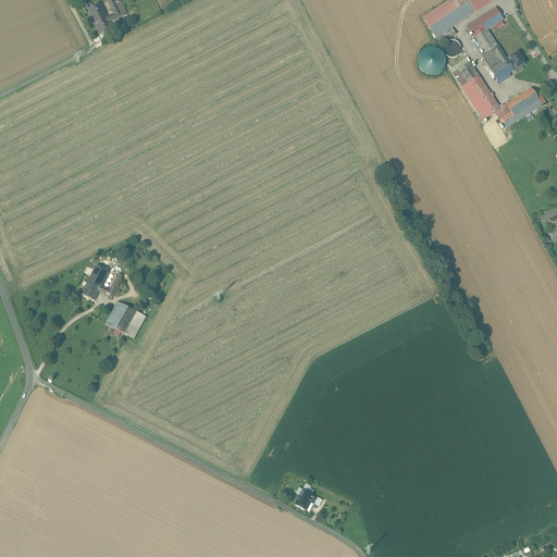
[(119,0),(108,0),(114,14),(116,19),(120,17),(122,16),(119,10),(123,7),(119,0)]
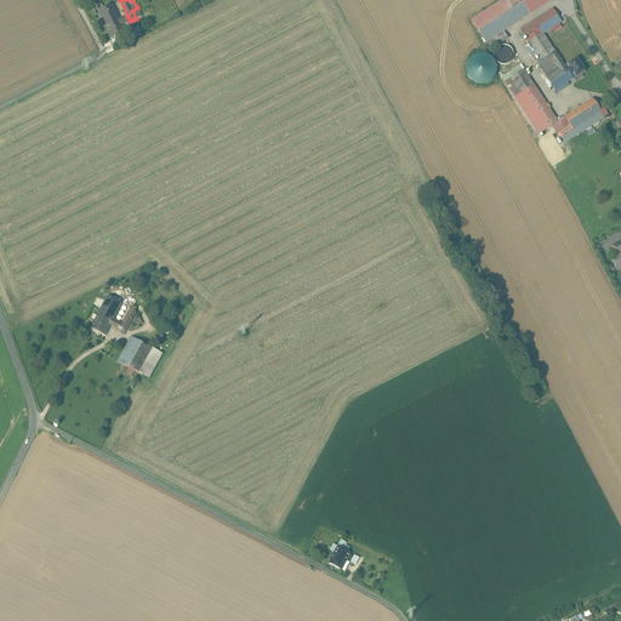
[(520,0),(503,0),(472,21),(486,43),(503,32),(530,13),(520,0)]
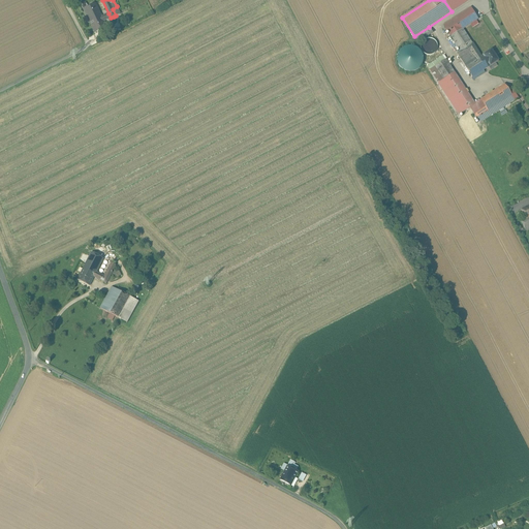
[(443,0),(452,11),(469,0),(443,0)]
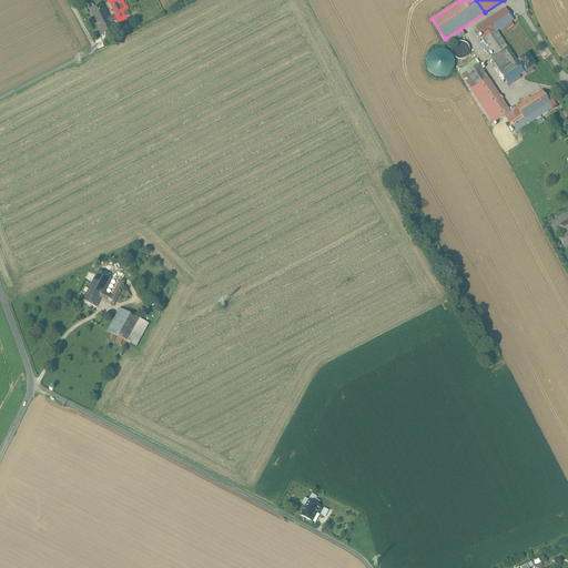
[(94,8),(90,10),(95,23),(101,21),(102,23),(104,22),(105,23),(111,21),(109,17),(103,3),(94,8)]
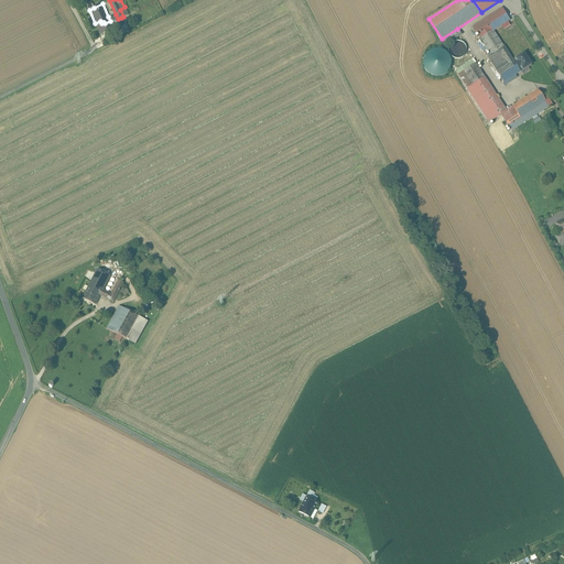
[(502,8),(473,26),(480,39),(494,31),(510,21),(502,8)]
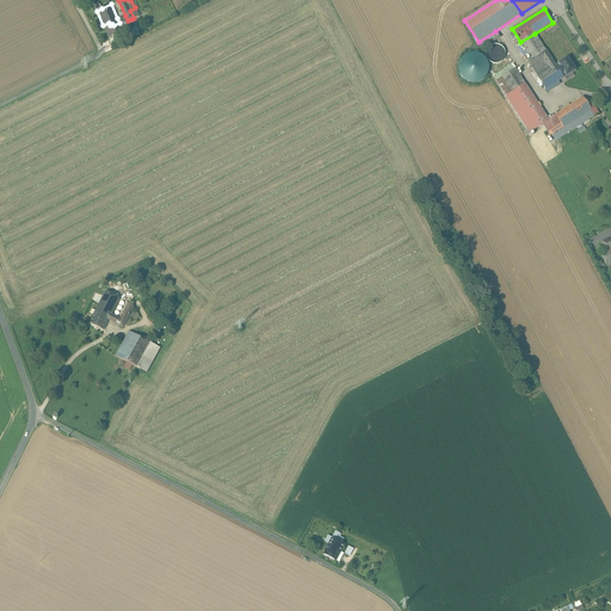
[(119,23),(113,25),(112,24),(110,25),(109,23),(103,25),(110,38),(124,31),(122,28),(121,25),(128,20),(125,16),(122,17),(121,16),(117,18),(119,23)]
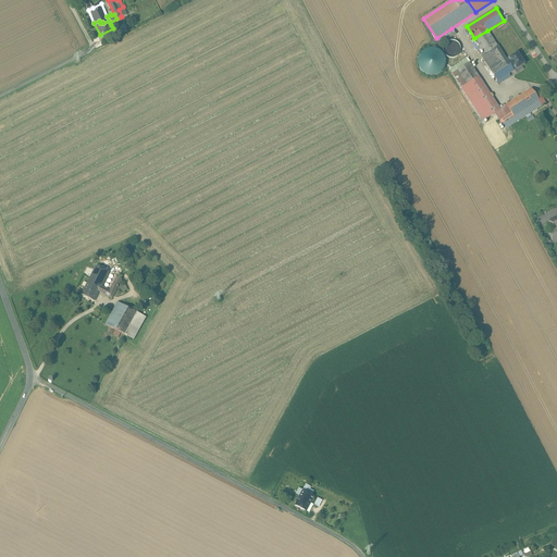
[(452,28),(436,38),(441,45),(456,35),(452,28)]
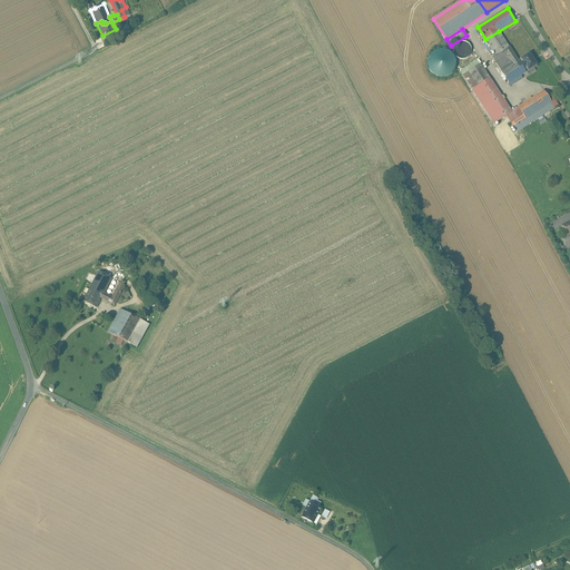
[(499,31),(485,39),(497,56),(509,47),(499,31)]
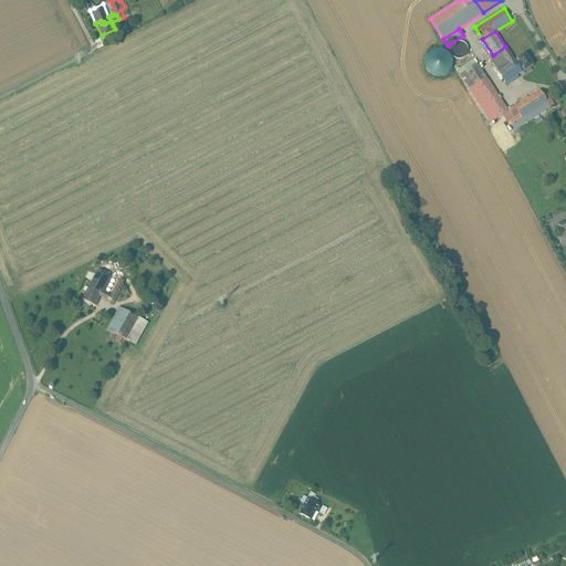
[(468,53),(468,50),(468,46),(465,44),(462,42),(459,41),(456,42),(453,44),(451,46),(450,50),(451,54),(453,56),(456,59),(459,59),(462,59),(465,56),(468,53)]
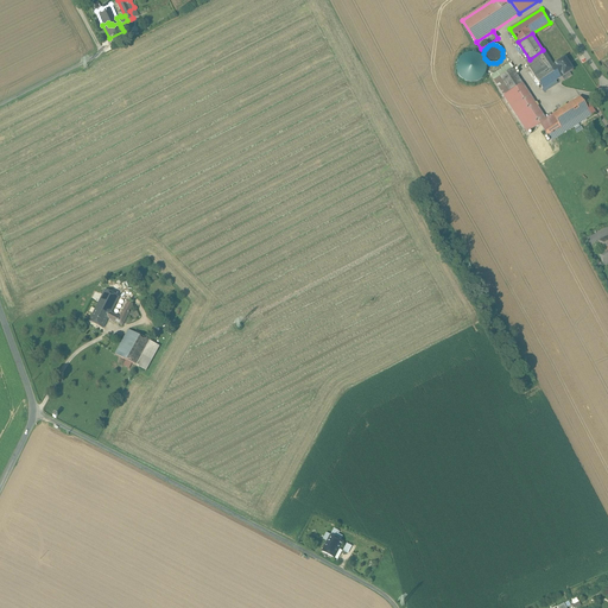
[(553,65),(544,50),(530,59),(525,62),(529,68),(540,61),(546,70),(534,77),(543,89),(556,81),(559,78),(552,67),(553,65)]
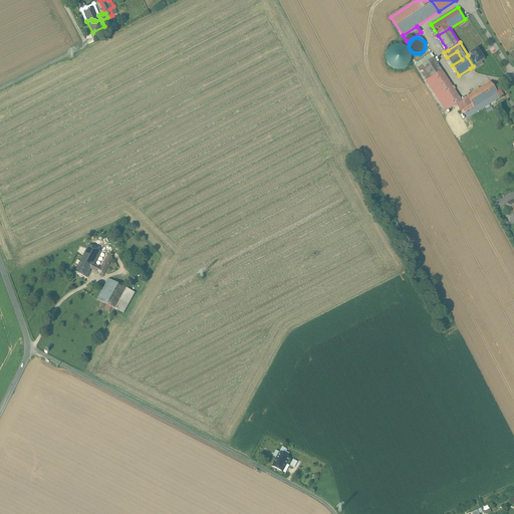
[(392,68),(397,69),(402,69),(406,67),(410,63),(411,59),(411,54),(409,49),(405,46),(400,45),(395,45),(391,47),(388,51),(386,55),(387,60),(389,65),(392,68)]
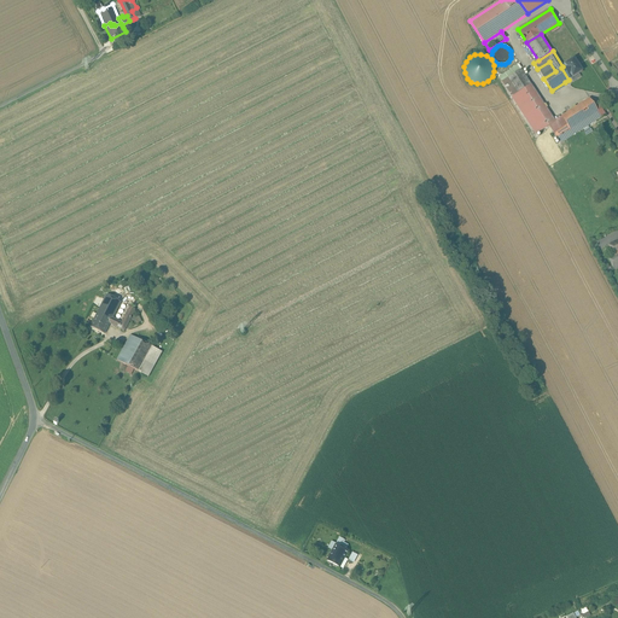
[(575,58),(564,65),(563,66),(561,68),(569,80),(571,79),(572,77),(578,74),(582,71),(575,58)]
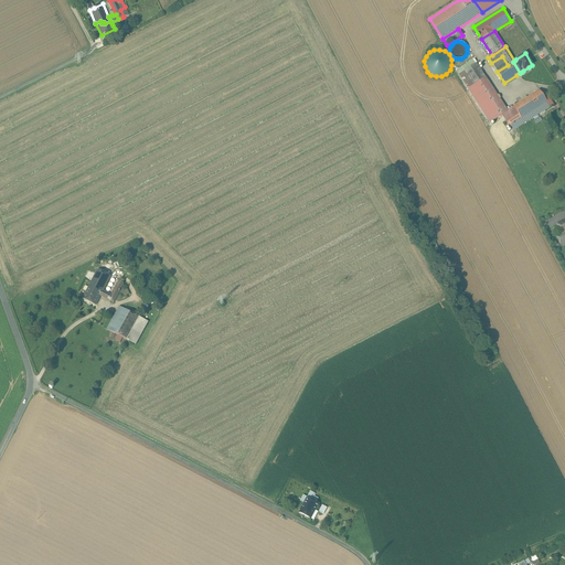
[(502,56),(491,63),(497,72),(508,65),(502,56)]
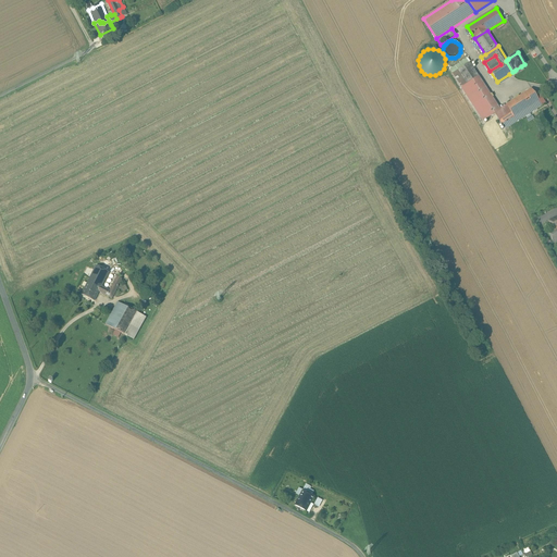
[(467,59),(449,70),(453,74),(469,63),(467,59)]
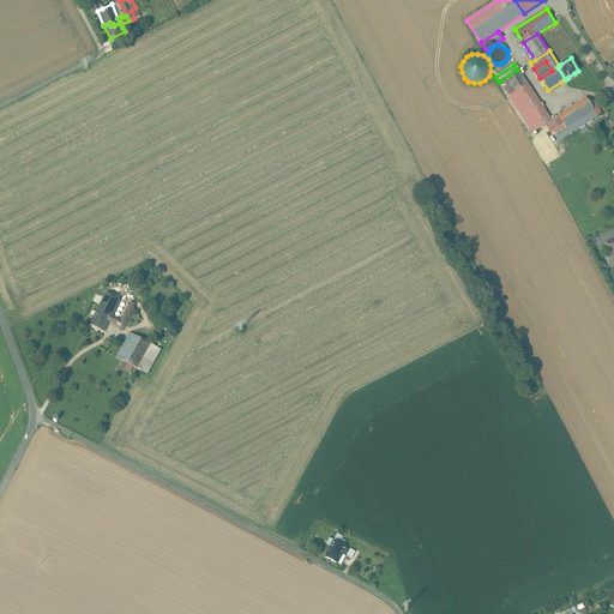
[(517,70),(499,82),(509,97),(528,84),(517,70)]
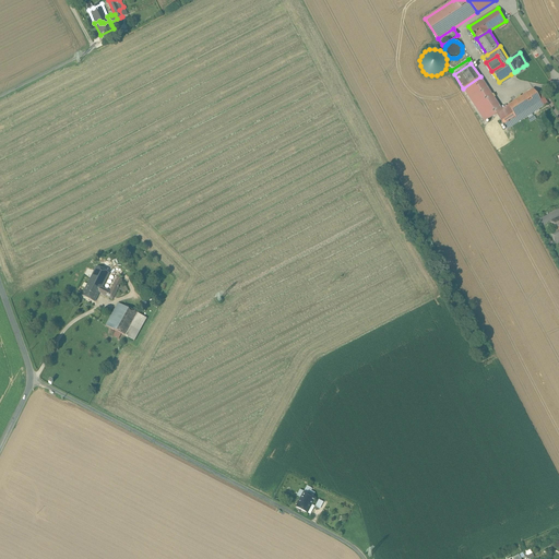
[(513,78),(511,74),(499,82),(501,85),(513,78)]
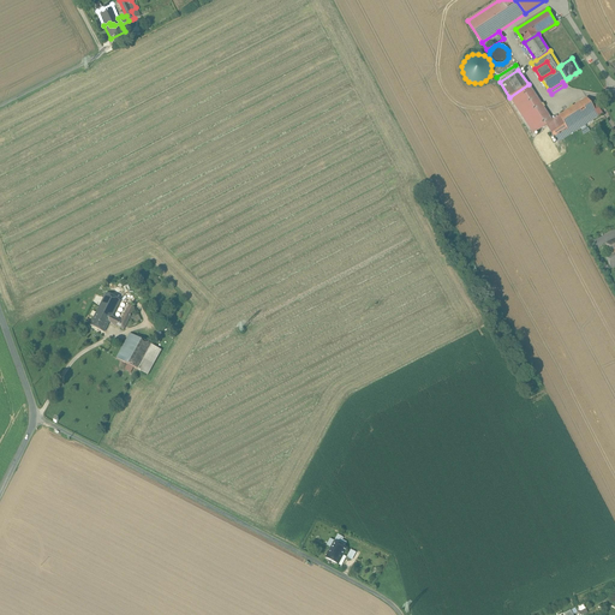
[(551,120),(529,84),(509,97),(533,133),(545,125),(553,121),(551,120)]
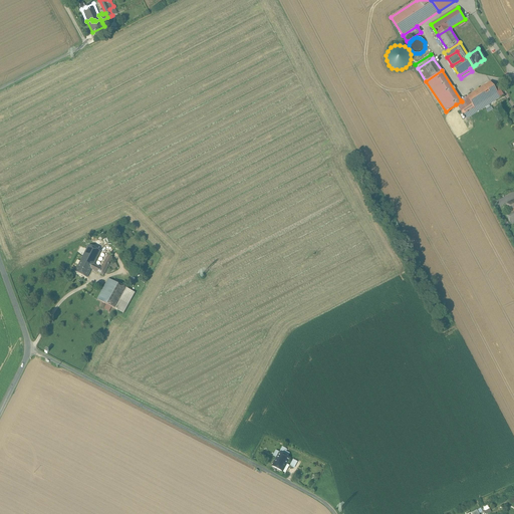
[(490,82),(467,97),(471,102),(474,107),(474,108),(497,92),(494,87),(490,82)]
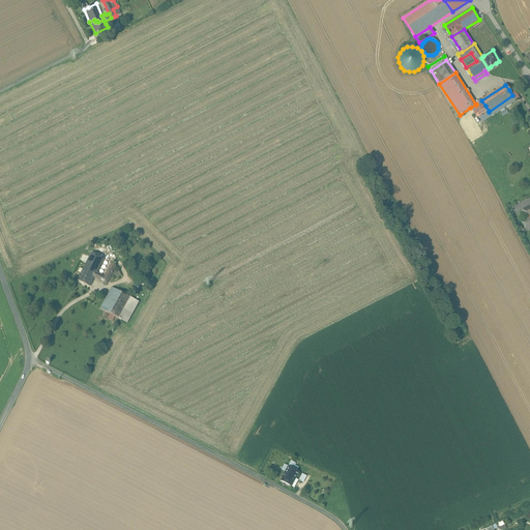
[(512,95),(489,112),(492,116),(520,98),(517,93),(512,95)]
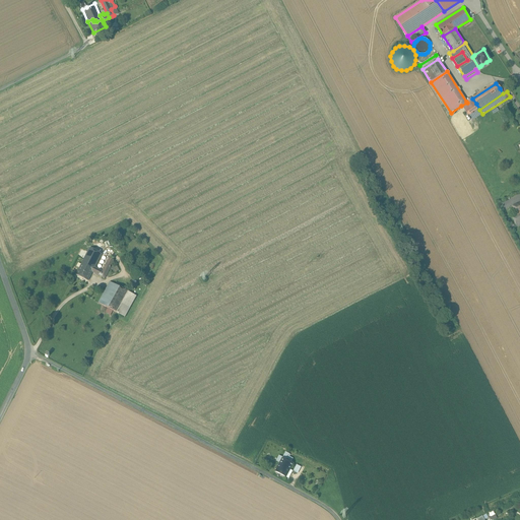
[(461,106),(465,112),(476,104),(472,99),(466,102),(467,103),(461,106)]
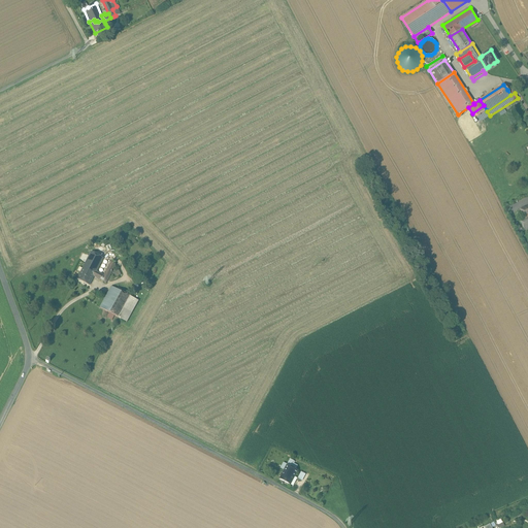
[(484,105),(472,113),(475,119),(487,110),(484,105)]
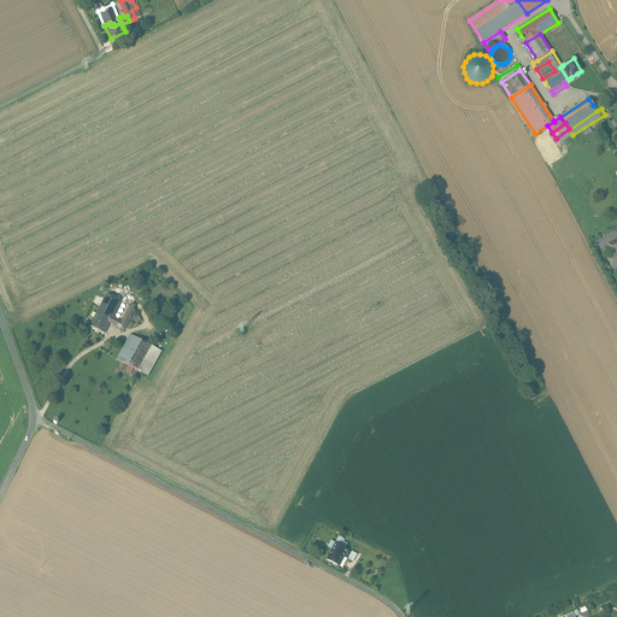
[(569,129),(556,139),(559,144),(573,135),(569,130),(569,129)]
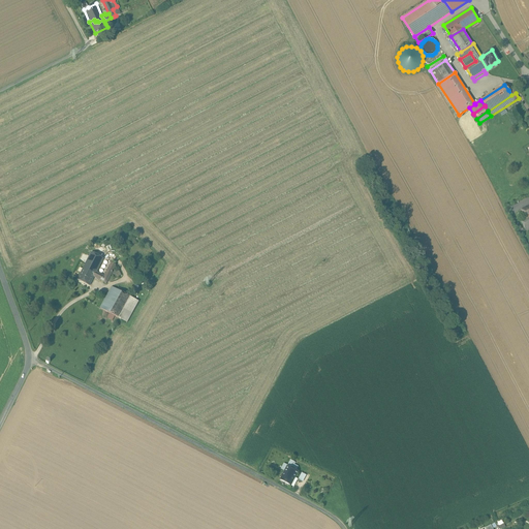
[(528,206),(521,210),(524,217),(520,219),(526,230),(528,228),(528,206)]
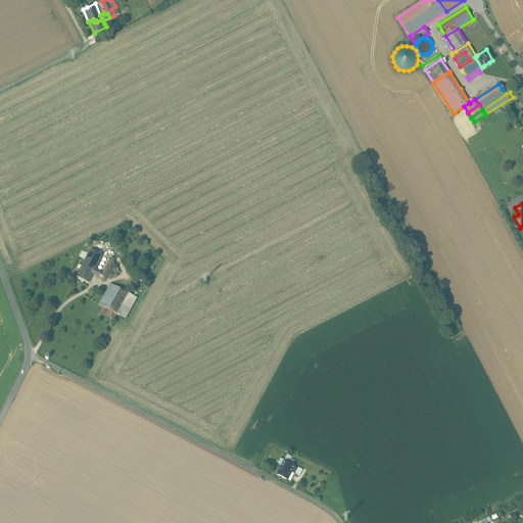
[(102,255),(90,249),(82,266),(94,272),(95,269),(102,255)]
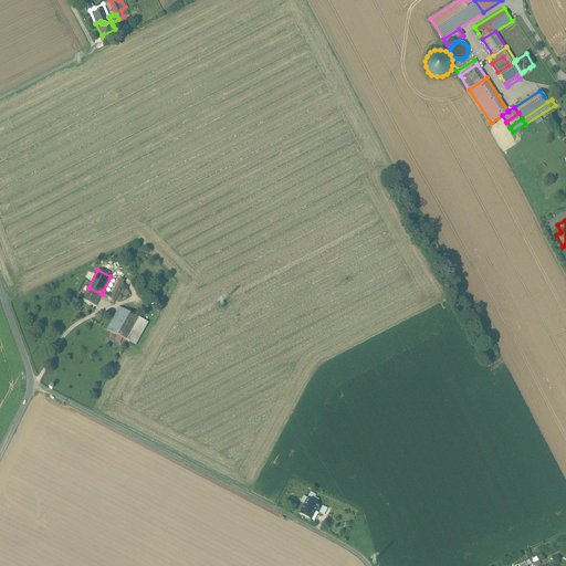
[(112,295),(103,291),(102,294),(101,296),(114,304),(124,283),(118,281),(112,295)]
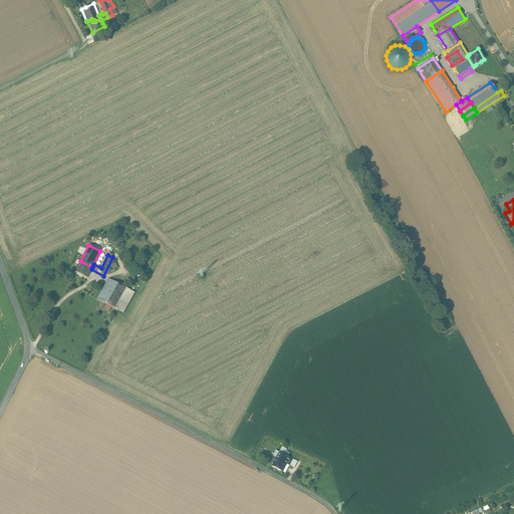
[(92,267),(80,261),(75,272),(87,277),(91,269),(92,267)]
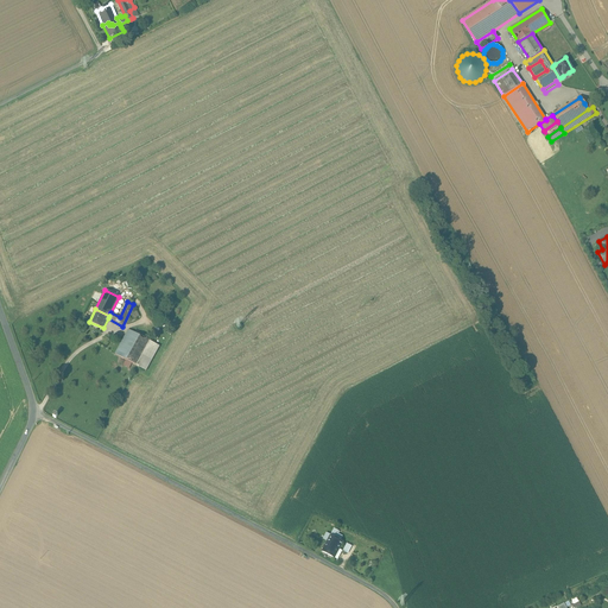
[(130,329),(115,354),(124,359),(137,334),(130,329)]
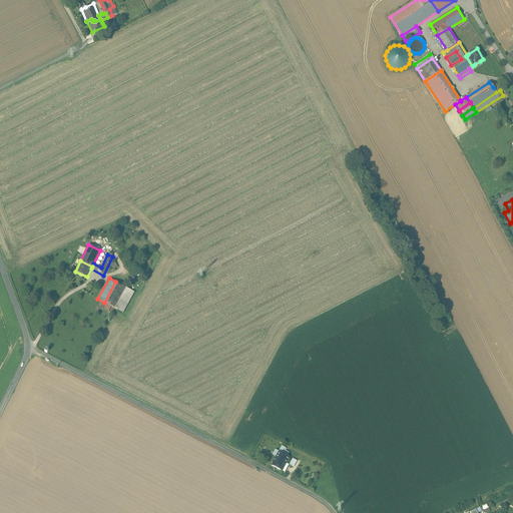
[(127,288),(115,282),(104,303),(106,304),(111,307),(115,309),(127,288)]
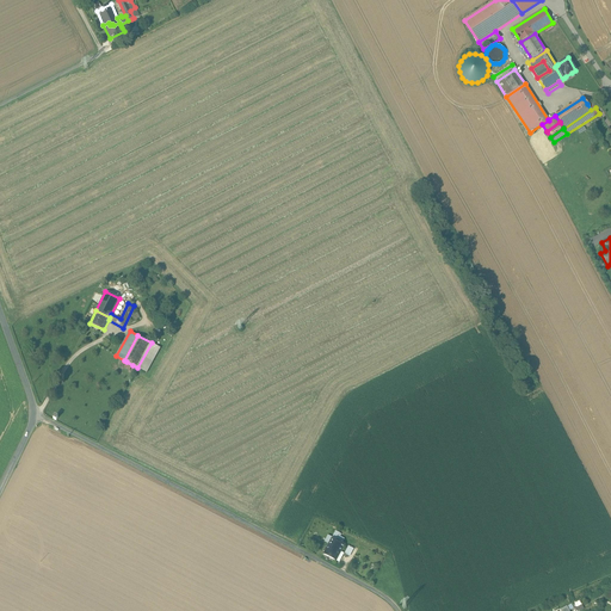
[(152,343),(137,368),(147,372),(160,347),(152,343)]
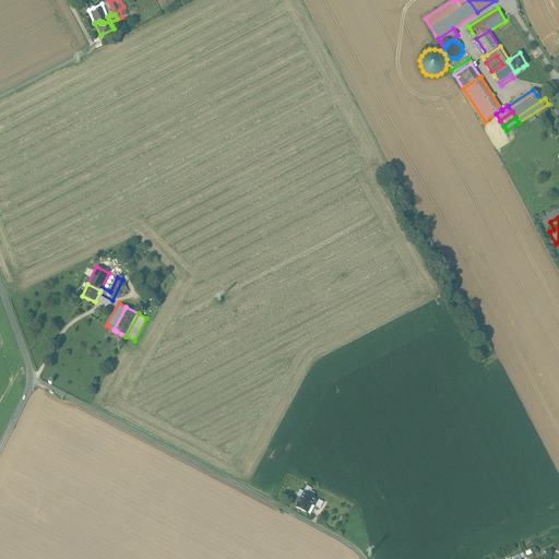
[(307,486),(306,487),(310,489),(308,494),(313,497),(316,494),(311,491),(312,489),(307,486)]
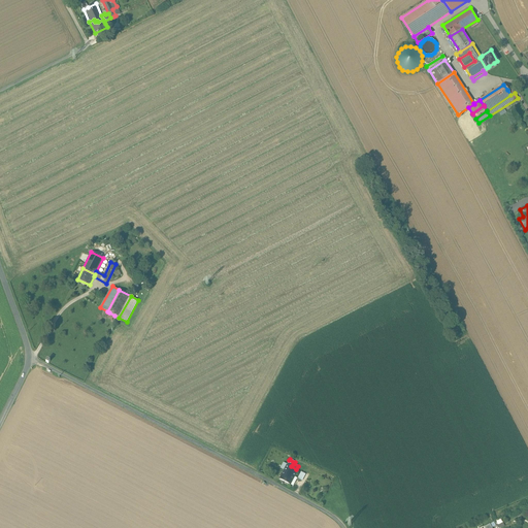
[(291,466),(287,464),(287,465),(284,470),(284,471),(291,475),(292,473),(296,475),(298,470),(296,469),(291,466)]
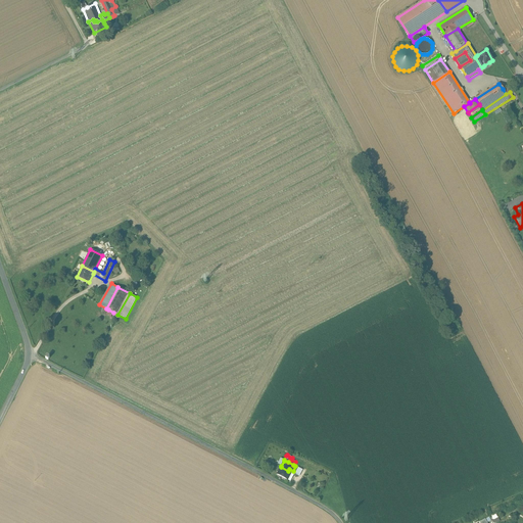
[(288,471),(281,467),(277,475),(288,480),(291,473),(293,471),(289,469),(288,471)]
